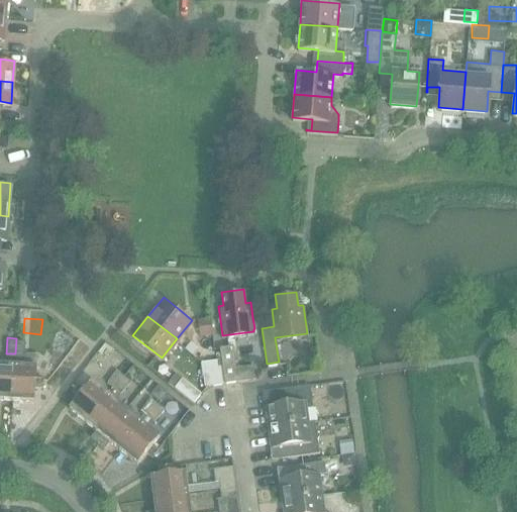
[(16,338),(15,353),(23,354),(24,339),(16,338)]
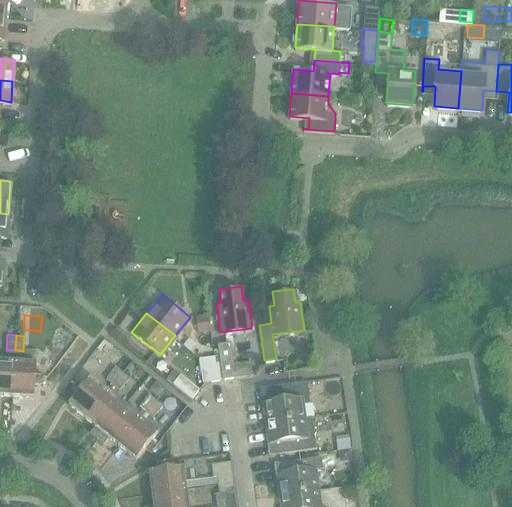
[(253,373),(252,359),(233,361),(230,339),(216,341),(218,353),(221,377),(253,373)]
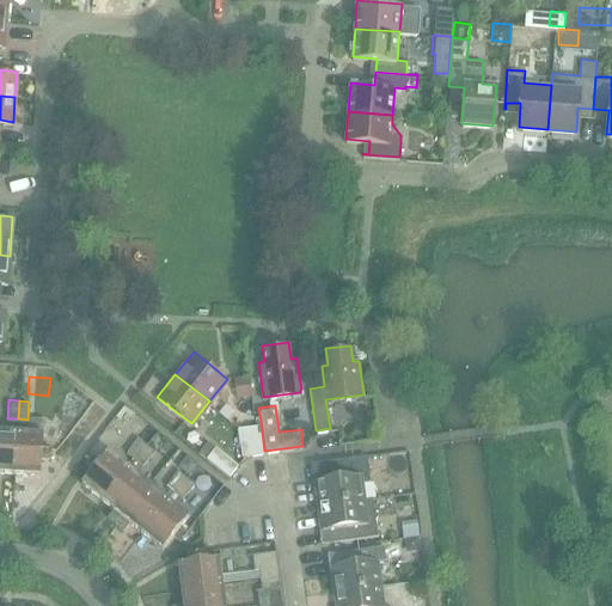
[(242,454),(250,453),(264,451),(261,422),(238,424),(242,454)]
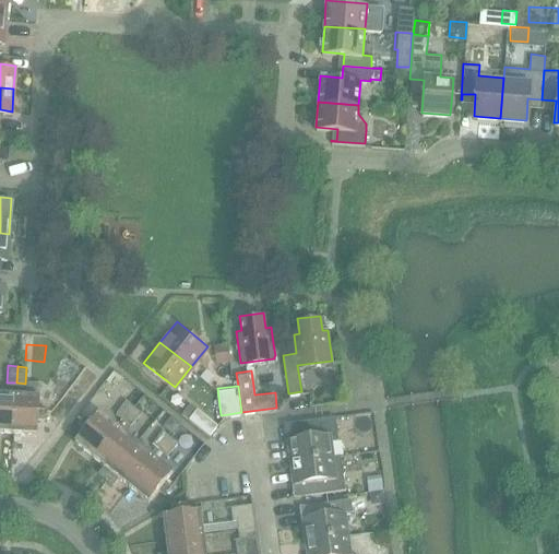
[(0,429),(13,431),(16,392),(15,392),(0,390),(0,429)]
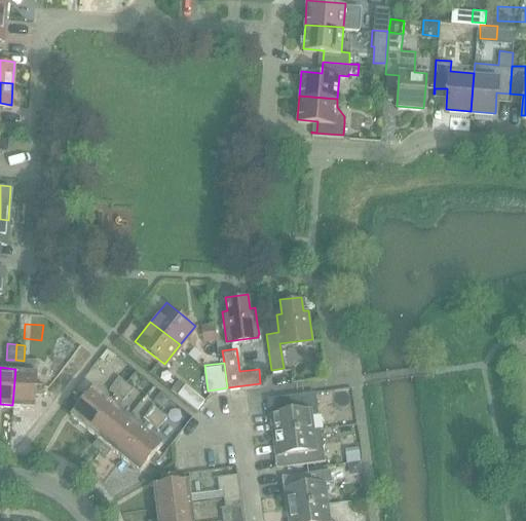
[(37,369),(17,368),(15,369),(12,405),(35,406),(36,392),(43,392),(44,381),(36,381),(37,369)]
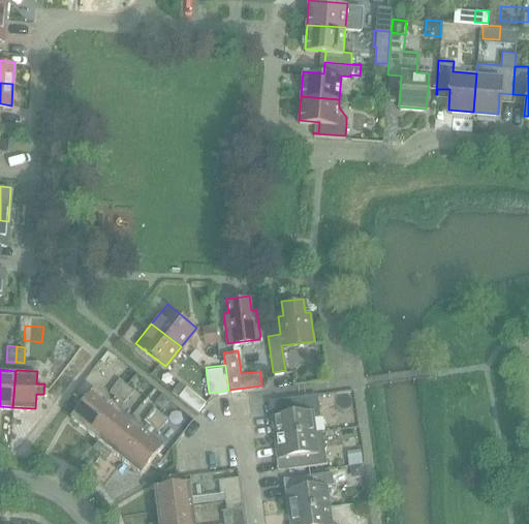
[(116,395),(126,382),(119,376),(109,389),(116,395)]
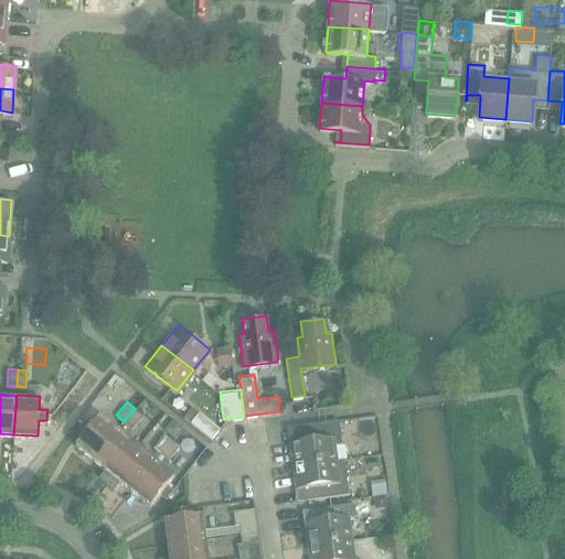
[(211,437),(220,427),(192,404),(183,415),(211,437)]
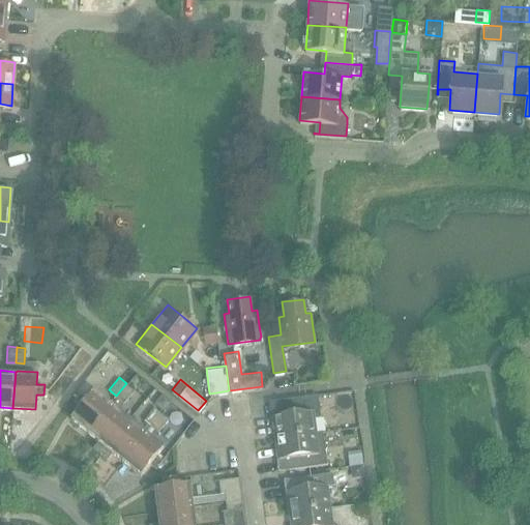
[(126,383),(116,396),(123,401),(133,388),(126,383)]
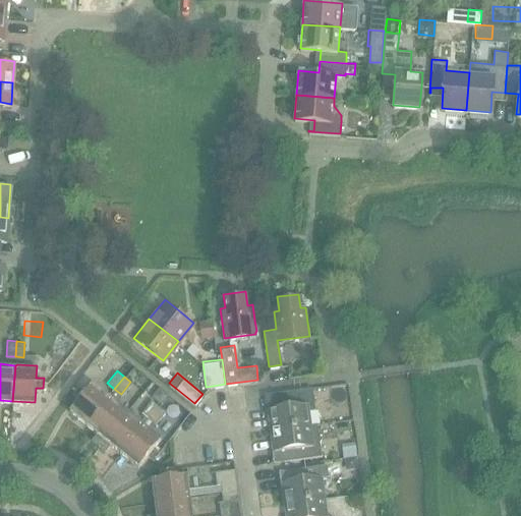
[(68,409),(87,423),(109,396),(108,394),(92,381),(84,390),(78,385),(72,393),(78,397),(68,409)]
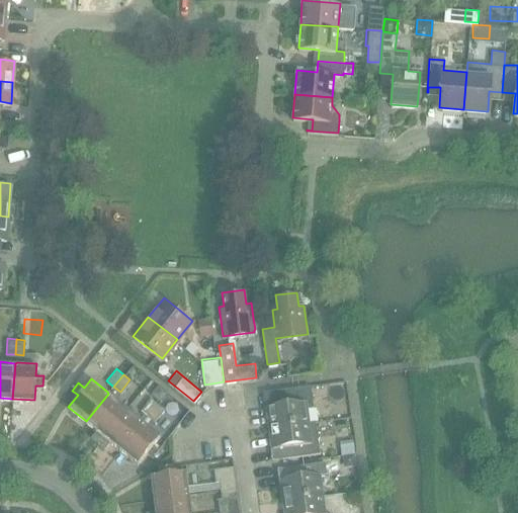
[(269,426),(309,420),(307,407),(313,406),(311,388),(285,391),(287,402),(266,405),(269,426)]
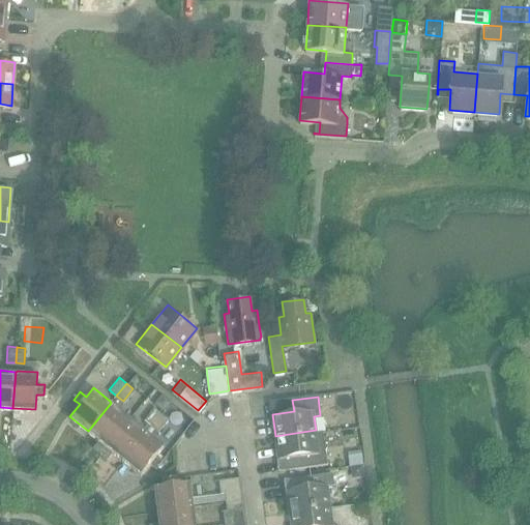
[(99,451),(128,416),(111,403),(88,431),(98,440),(93,446),(99,451)]
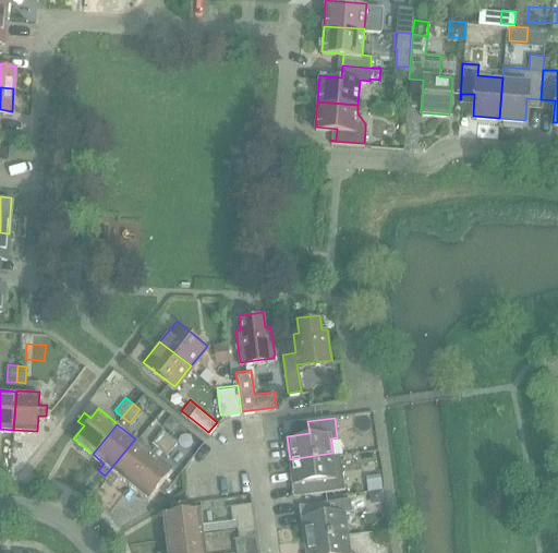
[(159,446),(169,433),(162,428),(152,441),(159,446)]
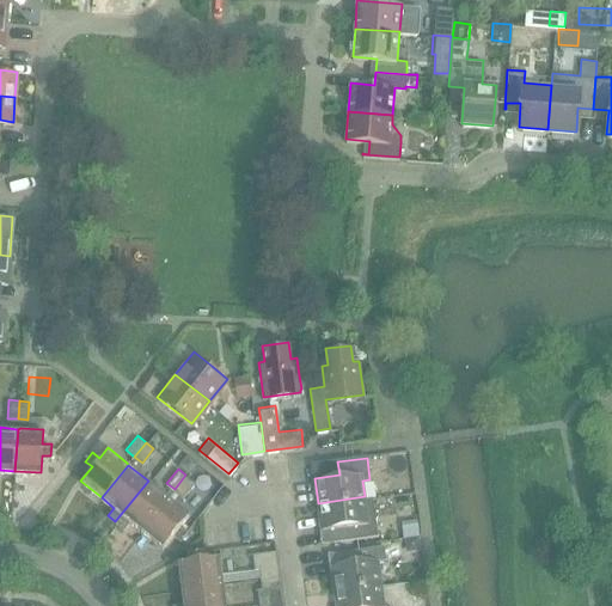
[(185,475),(175,489),(182,495),(194,482),(185,475)]
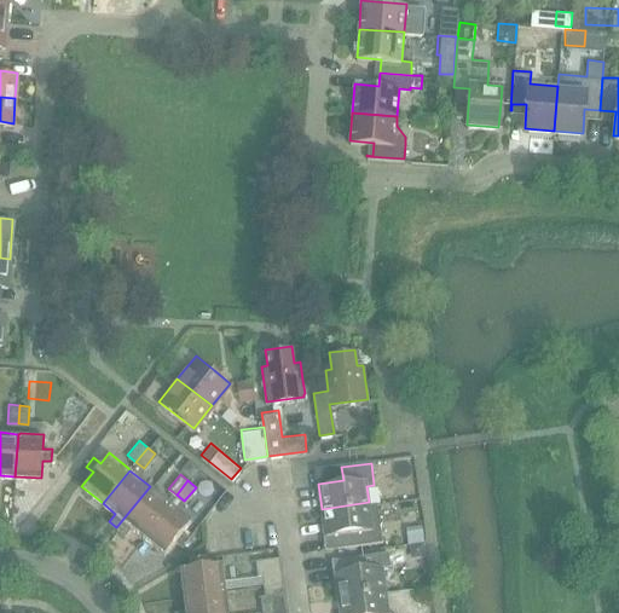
[(150,486),(116,527),(125,533),(131,526),(143,536),(169,503),(150,486)]
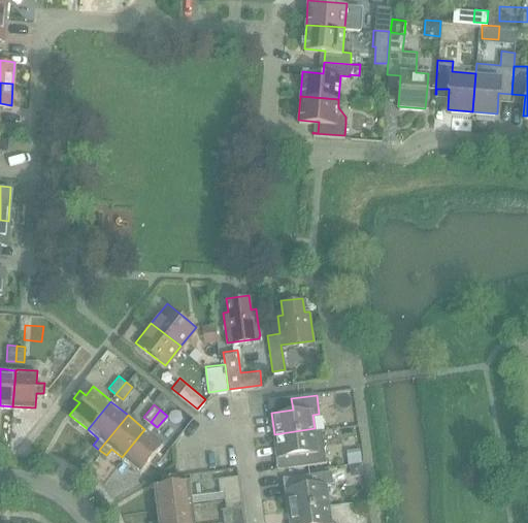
[(315,428),(274,434),(277,455),(298,453),(299,464),(326,460),(321,427),(315,428)]
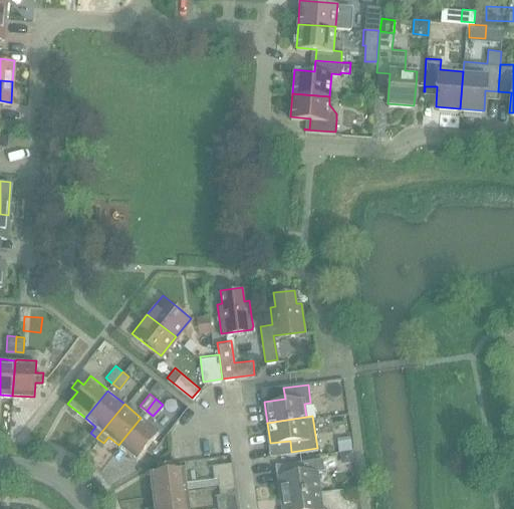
[(159,432),(141,418),(118,445),(136,459),(146,448),(152,452),(158,445),(152,440),(159,432)]
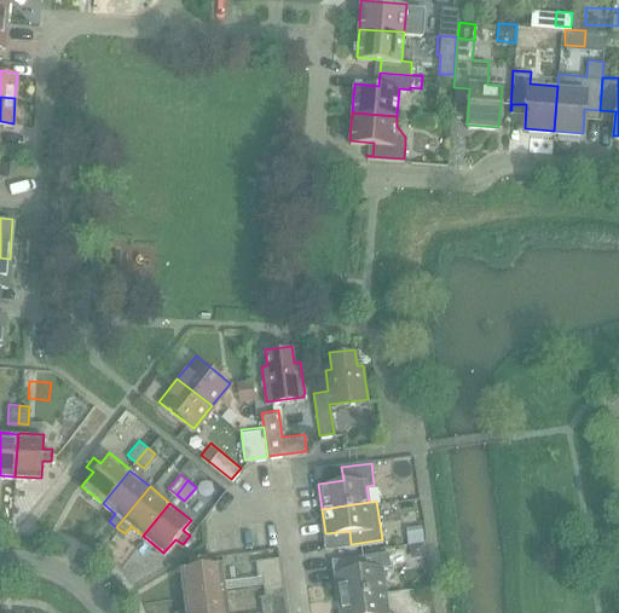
[(334,571),(337,595),(385,589),(382,565),(389,564),(388,549),(358,554),(359,567),(334,571)]
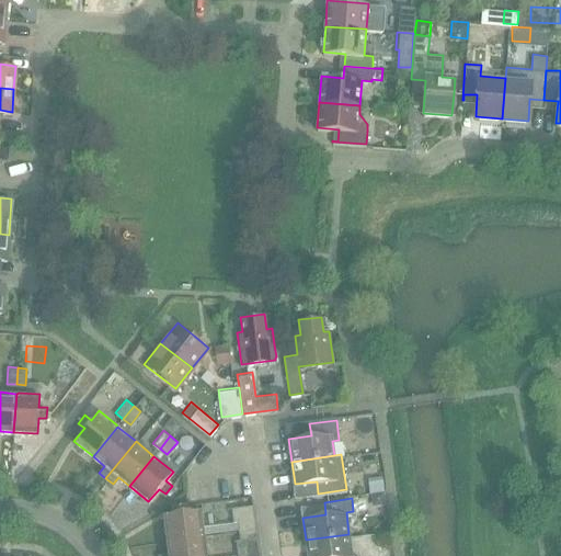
[(164,539),(204,533),(203,531),(201,509),(189,511),(187,502),(176,503),(178,512),(162,514),(164,539)]
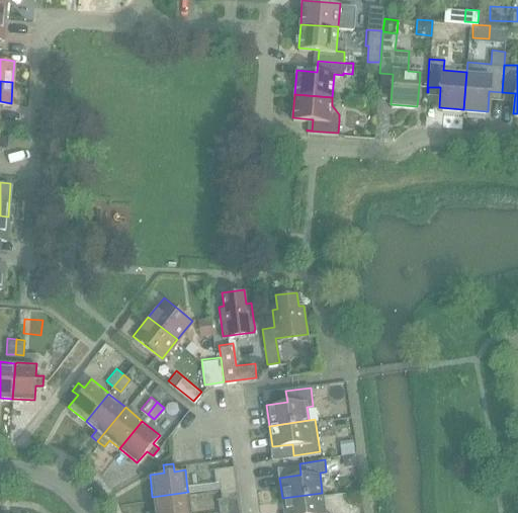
[(221,488),(236,486),(235,478),(220,480),(221,488)]
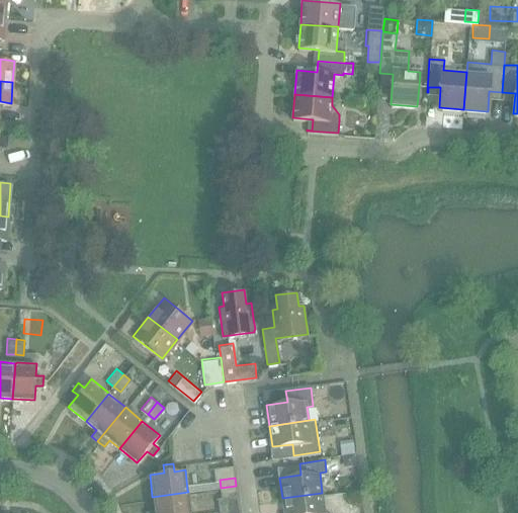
[(236,486),(221,488),(222,497),(238,495),(236,486)]
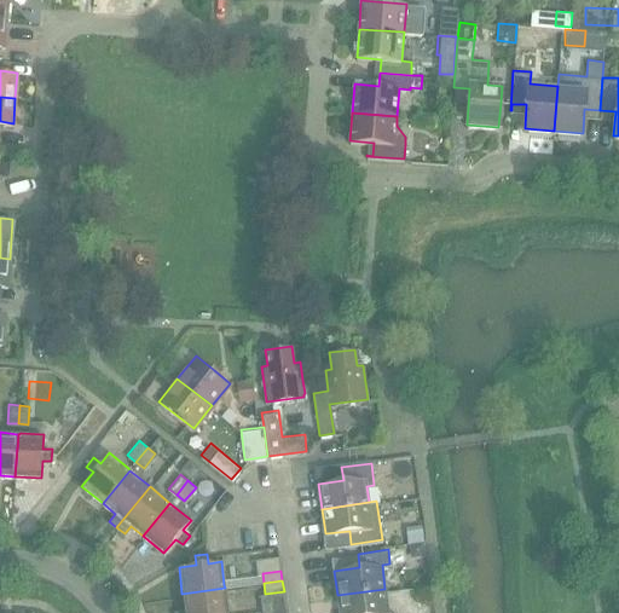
[(174,612),(227,612),(225,588),(181,594),(184,609),(174,611),(174,612)]
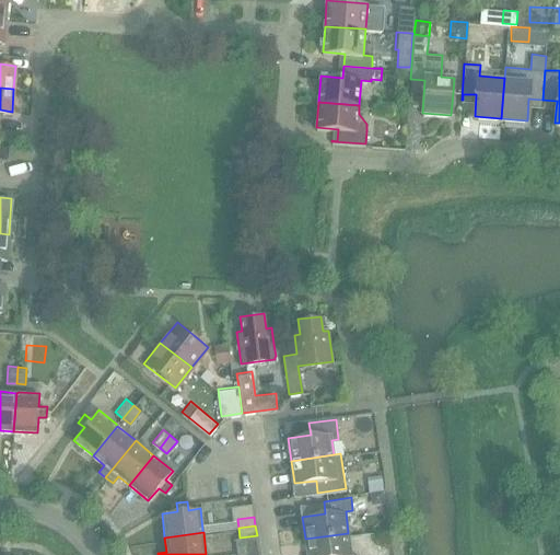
[(351,554),(348,533),(305,539),(307,554),(358,554),(359,554),(351,554)]
